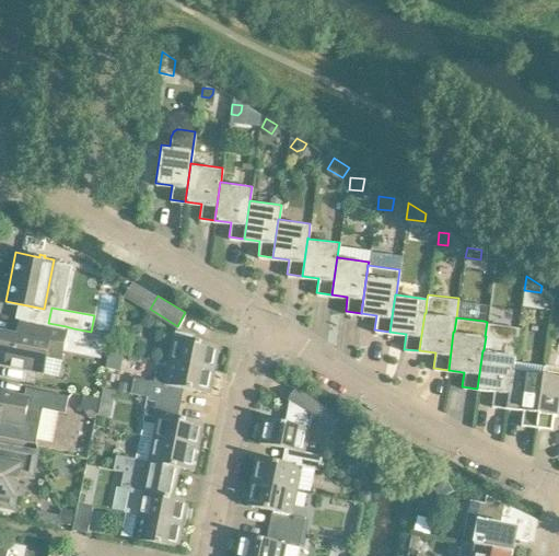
[(0,328),(0,361),(43,371),(46,354),(59,357),(66,326),(48,323),(35,321),(32,335),(0,328)]
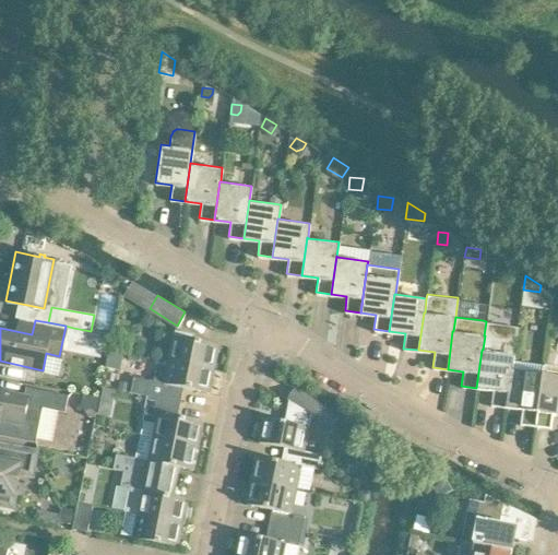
[(482,350),(476,388),(493,390),(490,404),(506,406),(512,359),(513,359),(518,326),(486,321),(484,335),(485,335),(483,350),(482,350)]
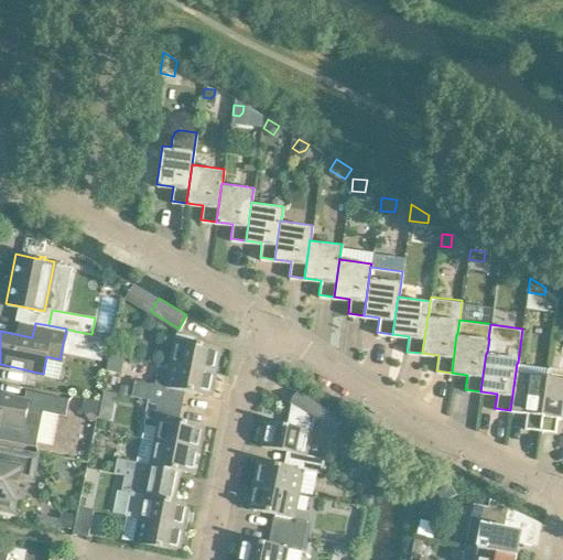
[(74,331),(71,347),(101,353),(105,336),(91,334),(74,331)]
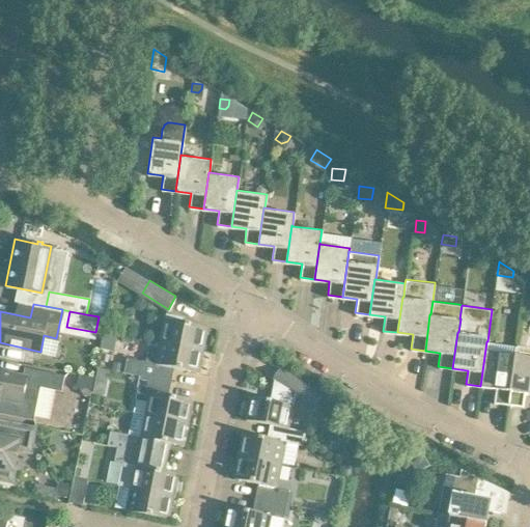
[(206,325),(177,320),(178,314),(166,312),(160,339),(202,348),(206,325)]
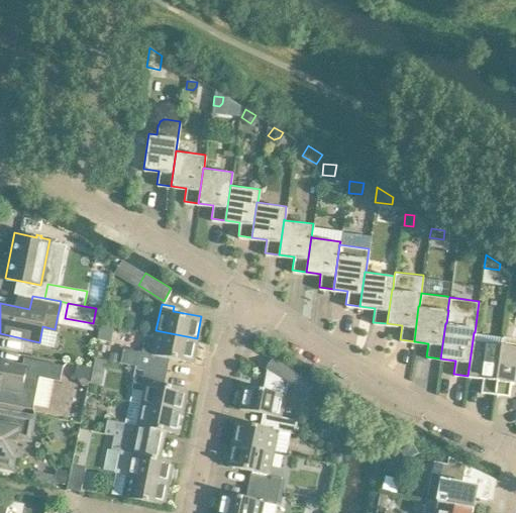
[(123,346),(120,361),(135,364),(161,369),(164,355),(169,356),(193,361),(197,338),(156,330),(152,343),(142,341),(141,350),(123,346)]
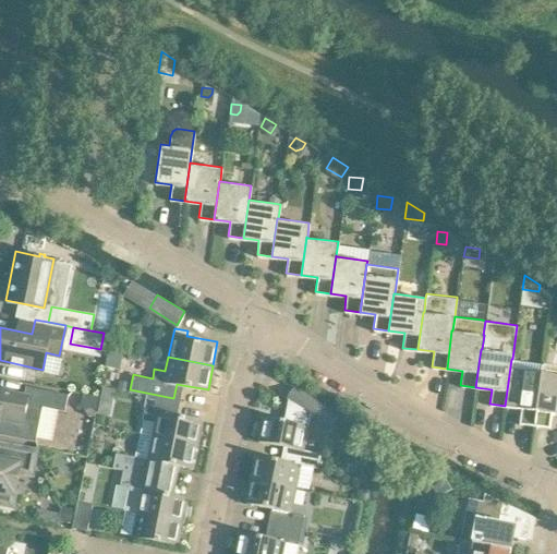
[(534,424),(541,372),(542,363),(512,359),(511,359),(505,406),(521,408),(519,422),(534,424)]
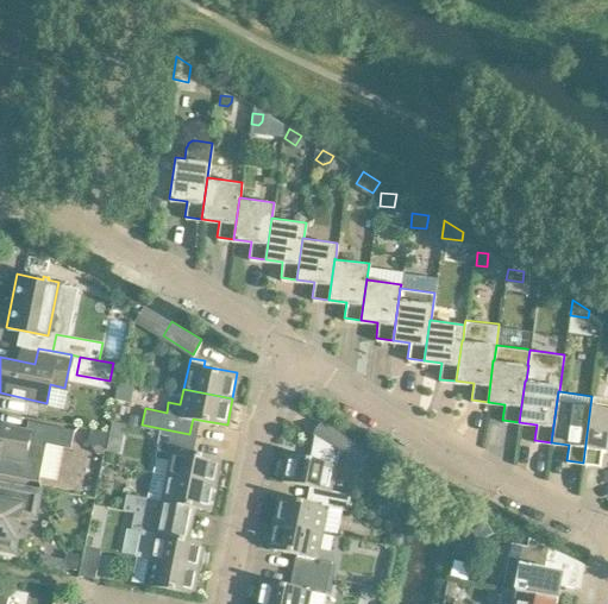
[(607,397),(591,396),(590,406),(583,463),(600,465),(601,450),(607,450),(607,397)]
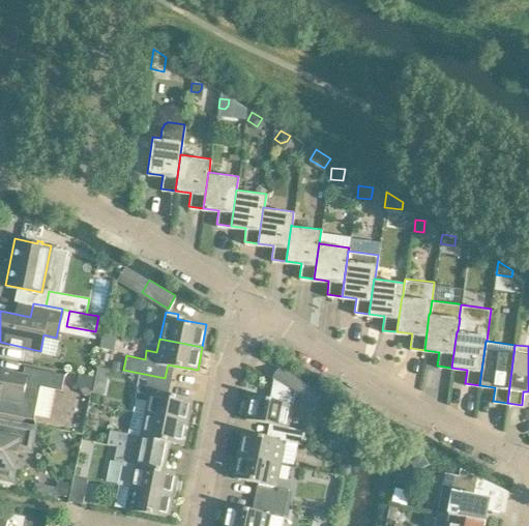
[(112,359),(111,367),(120,369),(122,361),(112,359)]
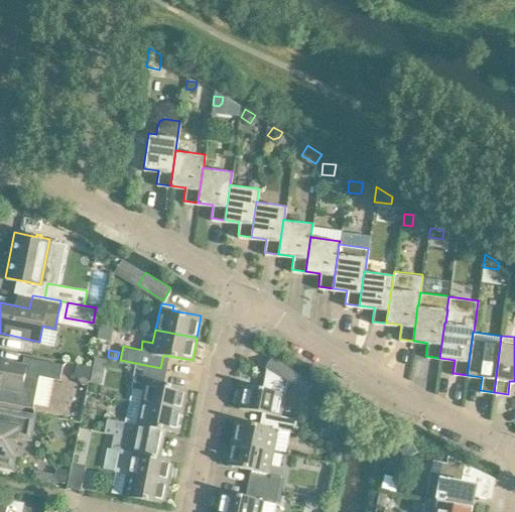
[(5,399),(4,400),(32,406),(38,374),(58,378),(62,363),(23,355),(21,363),(0,358),(0,385),(7,387),(5,399)]
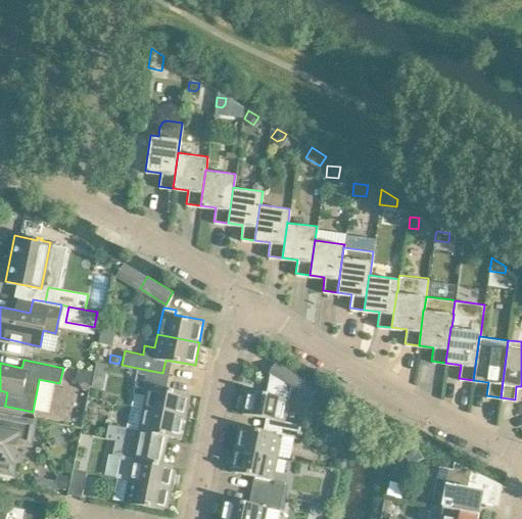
[(96,360),(94,369),(100,370),(104,366),(105,362),(96,360)]
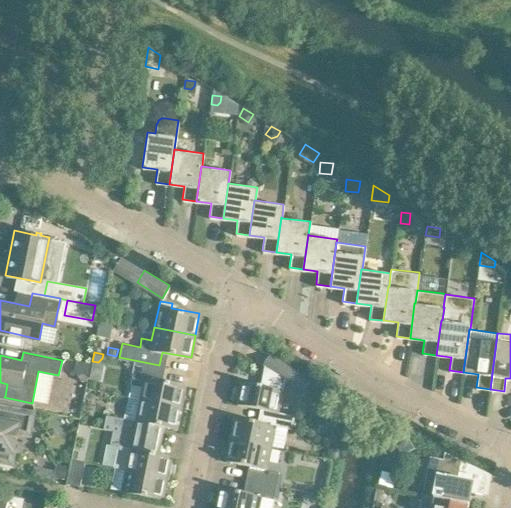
[(263,376),(262,384),(241,380),(236,402),(265,408),(277,410),(282,388),(285,380),(302,391),(310,379),(305,375),(269,352),(262,364),(264,366),(264,367),(262,376),(263,376)]
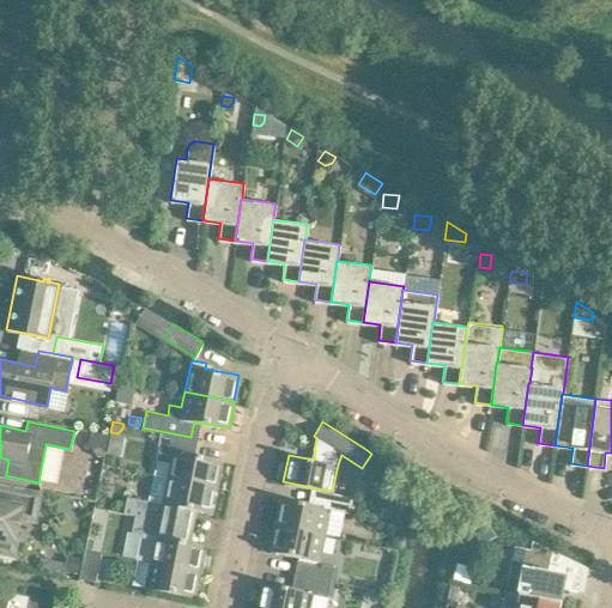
[(108,433),(91,430),(88,442),(96,453),(103,455),(108,433)]
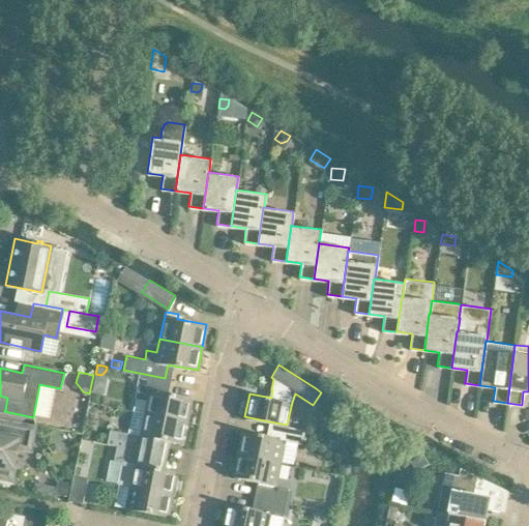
[(163,391),(165,378),(139,373),(135,397),(147,400),(145,412),(187,420),(192,398),(163,391)]
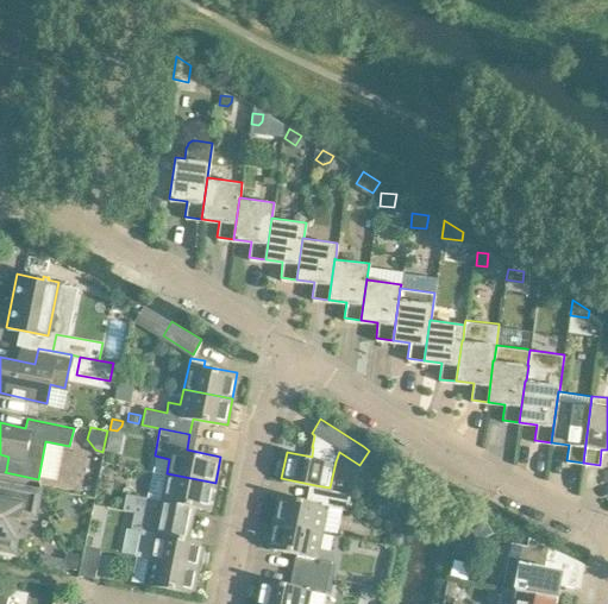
[(133,510),(190,522),(194,505),(210,509),(215,483),(167,473),(161,498),(125,491),(123,508),(133,510)]
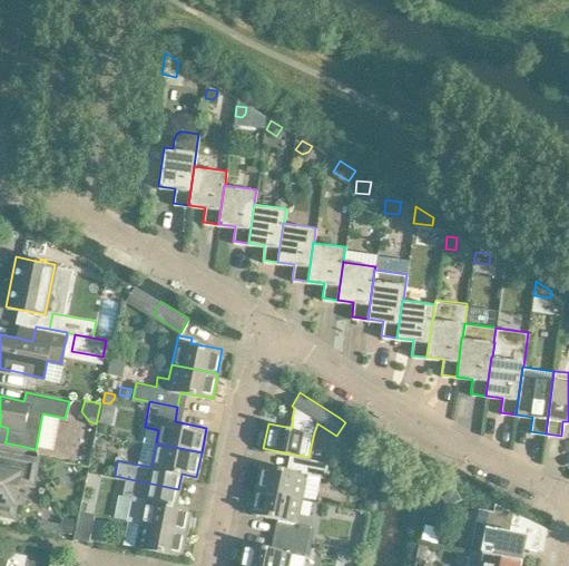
[(0,511),(7,514),(12,510),(19,480),(31,482),(37,458),(0,450),(0,511)]
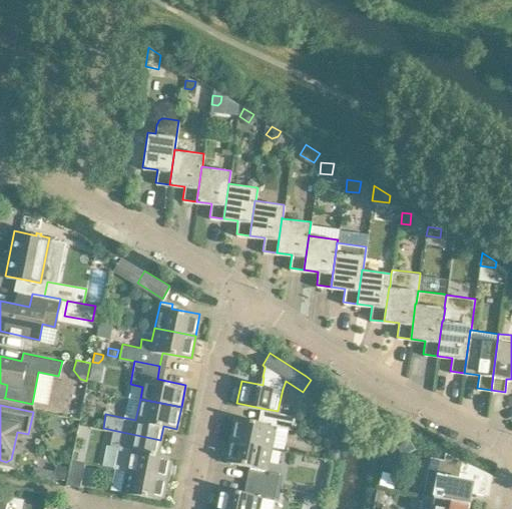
[(278,411),(266,409),(263,422),(234,417),(229,439),(271,447),(275,425),(292,429),(295,415),(278,411)]
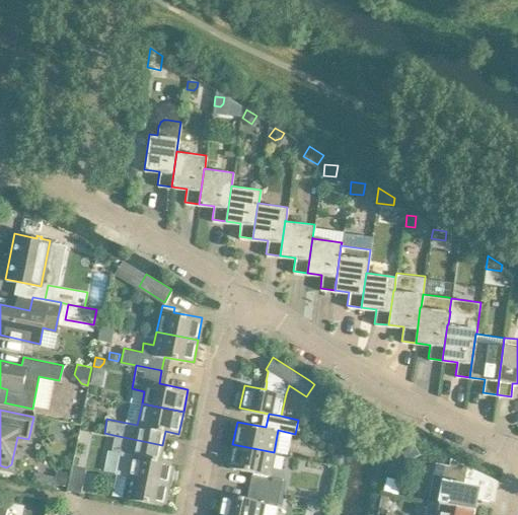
[(115,472),(128,474),(168,484),(173,461),(159,458),(162,445),(114,435),(111,449),(119,450),(115,472)]
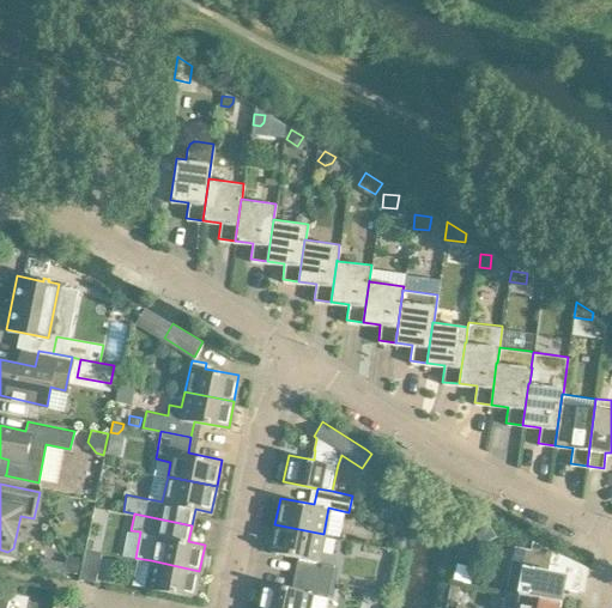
[(474,532),(482,543),(496,535),(489,523),(474,532)]
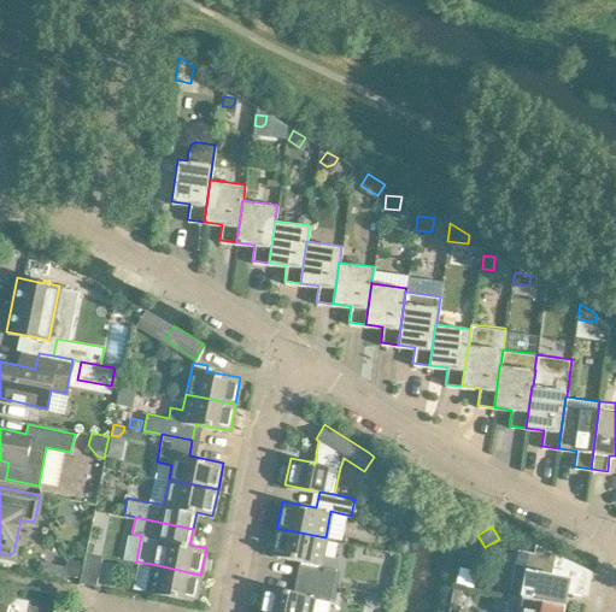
[(305,560),(303,577),(332,583),(335,566),(321,563),(326,537),(276,528),(271,554),(305,560)]
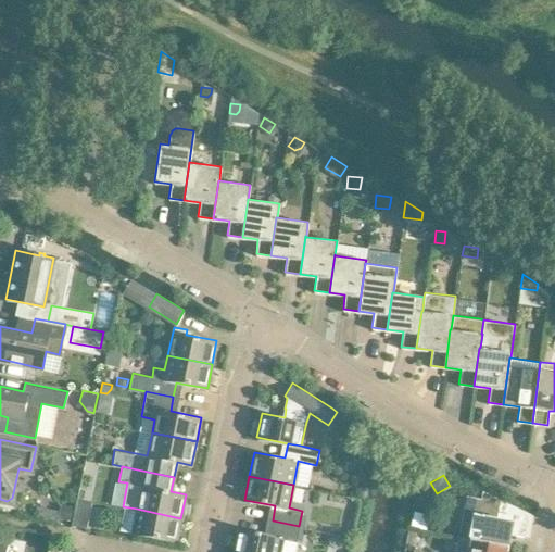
[(466,493),(457,537),(508,547),(511,532),(529,536),(533,513),(482,489),(481,497),(466,493)]
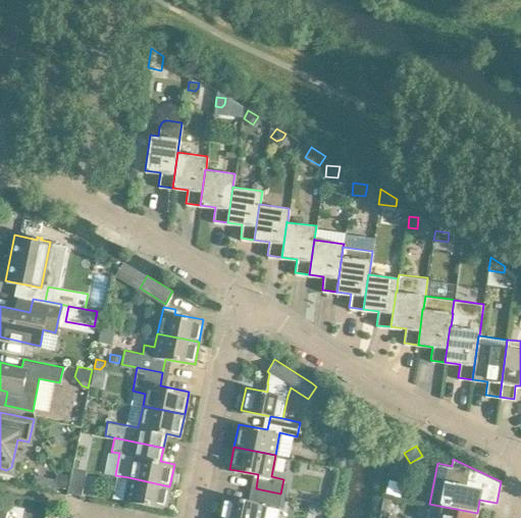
[(66,491),(81,495),(86,469),(71,466),(66,491)]
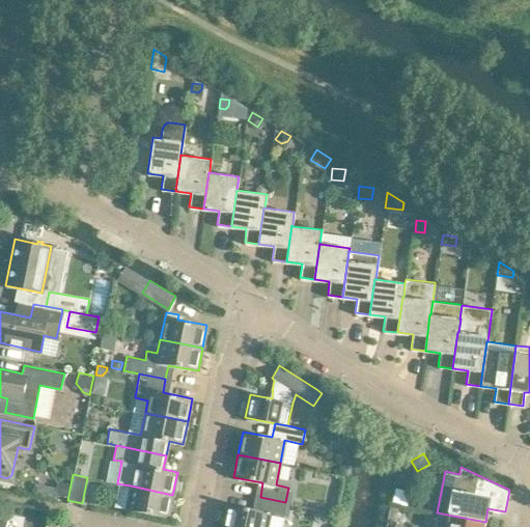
[(57,487),(56,494),(66,496),(70,482),(58,480),(57,487)]
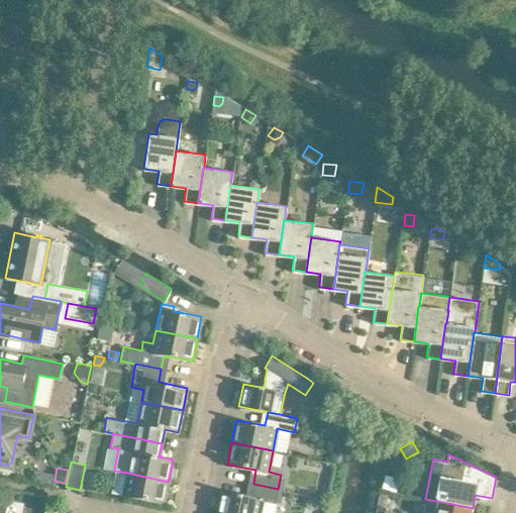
[(164,503),(168,482),(127,473),(122,495),(123,495),(164,503)]
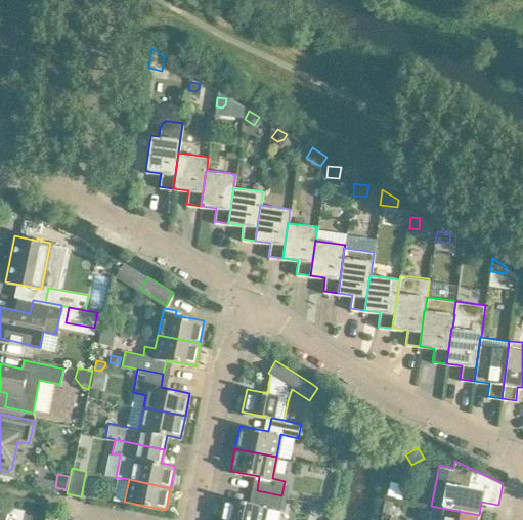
[(281,495),(257,490),(254,504),(225,497),(220,519),(263,519),(266,507),(279,509),(281,495)]
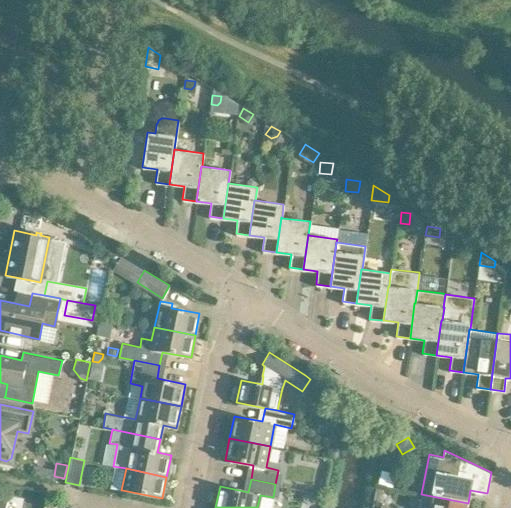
[(46,491),(42,507),(59,507),(62,494),(46,491)]
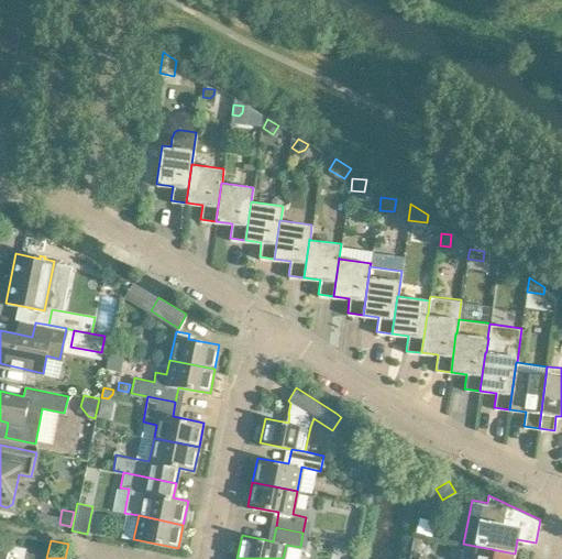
[(513,558),(515,554),(463,544),(460,558),(513,558)]
